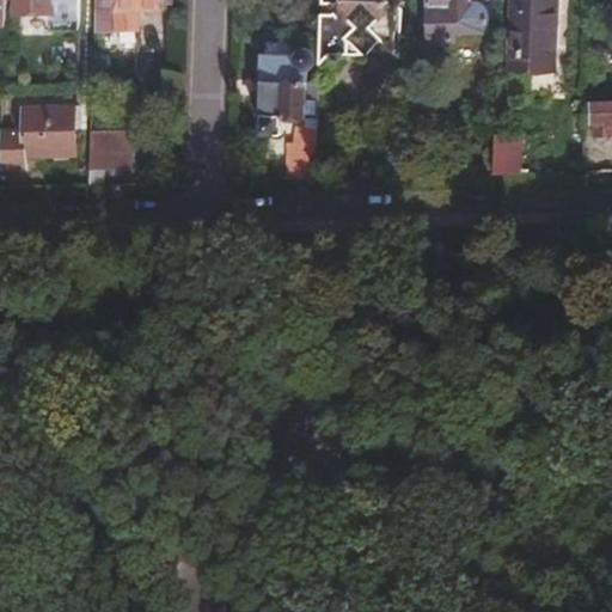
[(49,0),(10,0),(11,14),(49,14),(50,6),(49,0)]
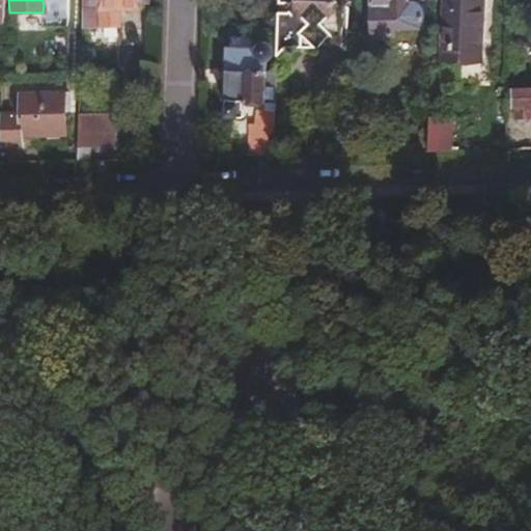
[(81,0),(81,8),(101,10),(101,26),(118,27),(118,9),(142,8),(141,0),(81,0)]
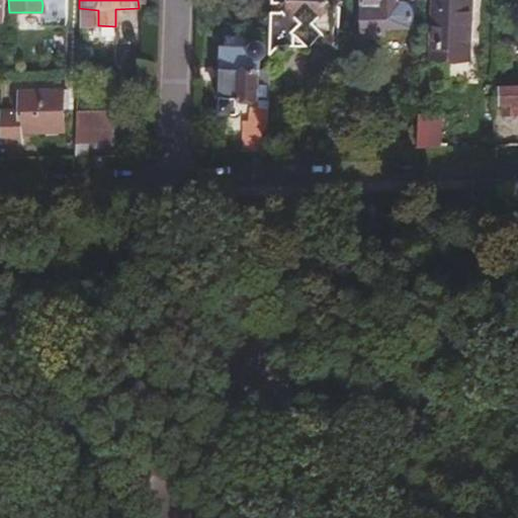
[(342,0),(280,0),(280,5),(298,4),(298,16),(281,15),(282,57),(289,50),(315,51),(303,37),(313,27),(305,18),(321,8),(331,19),(322,26),(343,53),(342,0)]
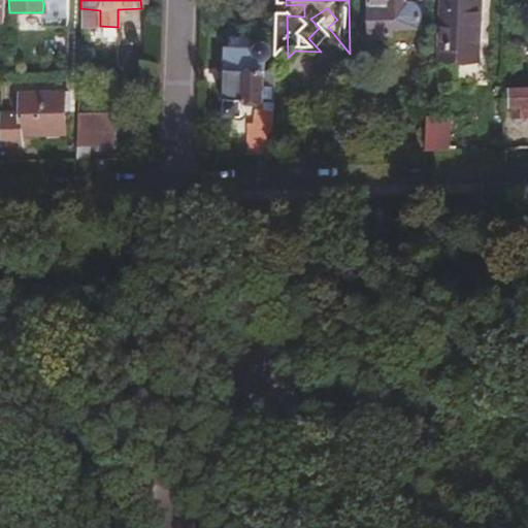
[(433,17),(433,0),(371,0),(371,36),(403,36),(403,29),(417,30),(418,17),(433,17)]
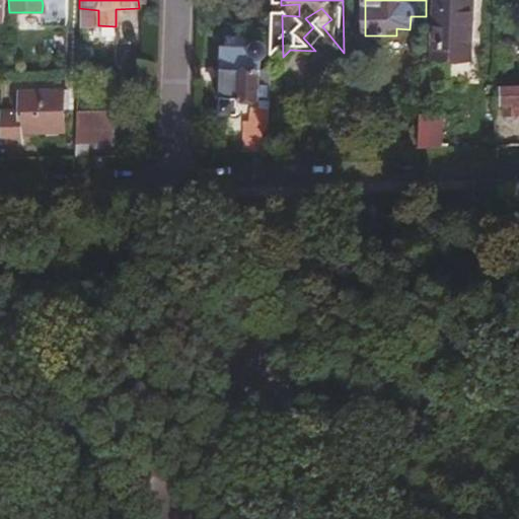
[(474,0),(438,0),(437,61),(471,62),(474,0)]
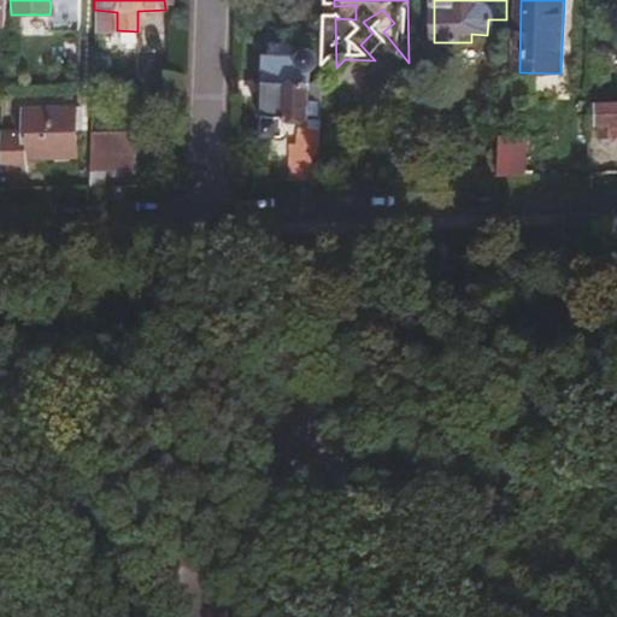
[(323,129),(325,86),(315,86),(315,70),(319,65),(318,59),(315,56),(307,56),(303,62),(268,60),(266,119),(285,122),(283,135),(299,135),(300,119),(309,121),(307,129),(323,129)]
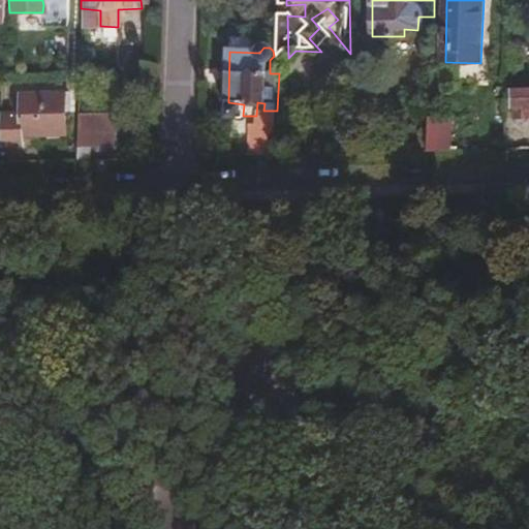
[(528,91),(516,91),(515,111),(515,120),(528,120),(528,91)]
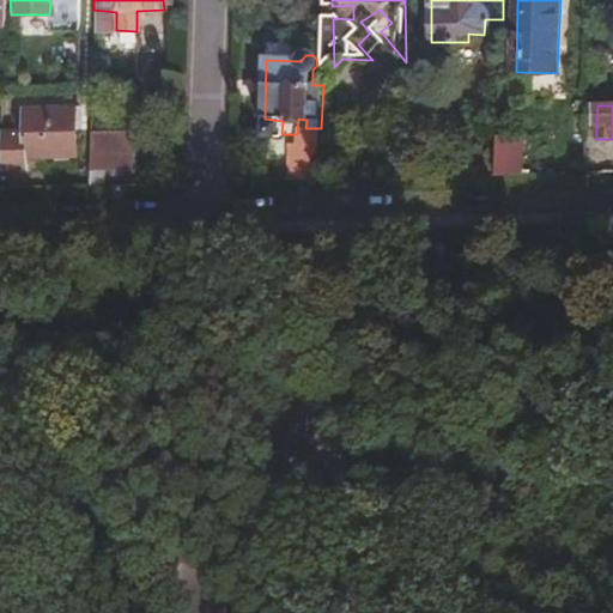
[(1,149),(1,168),(20,169),(20,157),(73,155),(72,126),(79,126),(78,108),(22,110),(23,131),(1,131),(1,149)]
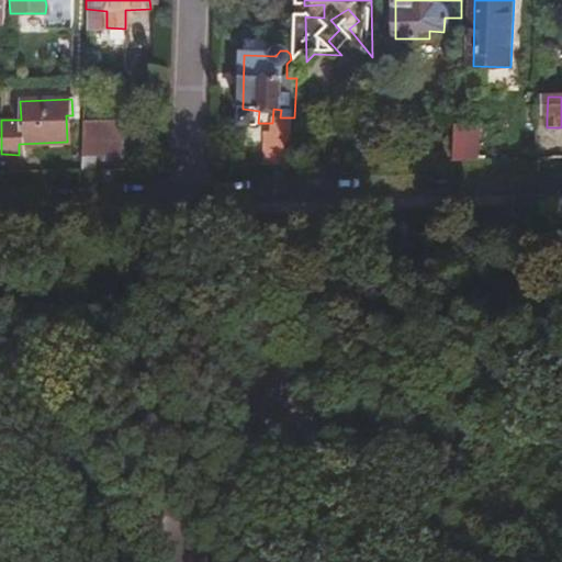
[(83,119),(82,157),(121,157),(121,119),(83,119)]
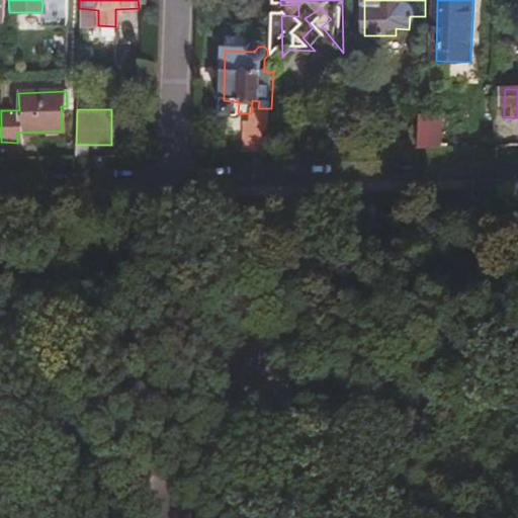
[(420,151),(441,151),(441,114),(422,112),(420,151)]
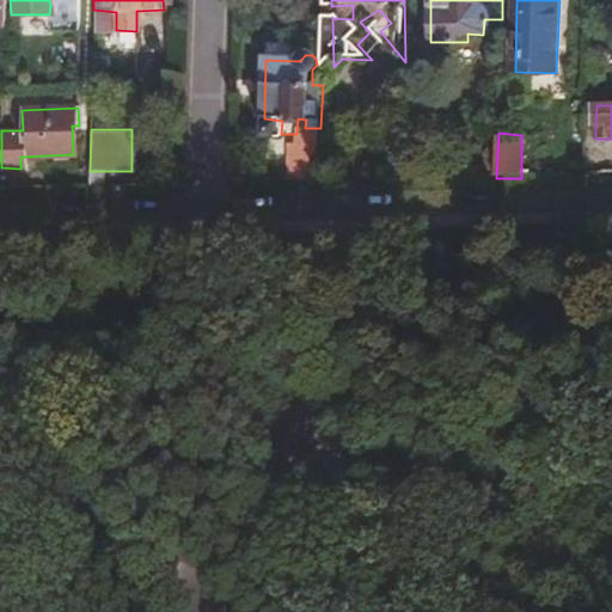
[(297,146),(294,182),(318,182),(319,145),(297,146)]
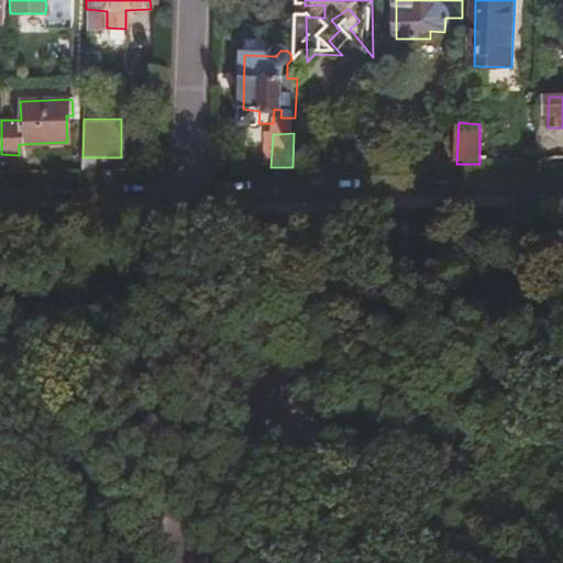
[(138,158),(138,169),(158,168),(157,158),(138,158)]
